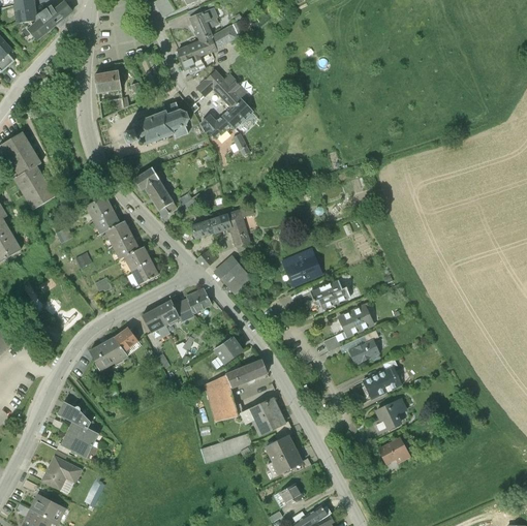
[(17,9),(14,0),(0,0),(0,14),(7,11),(17,9)]
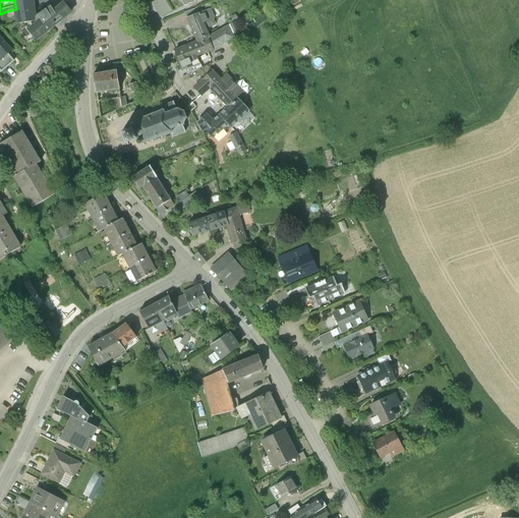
[(14,0),(16,9),(19,25),(34,24),(38,23),(37,20),(34,0),(14,0)]
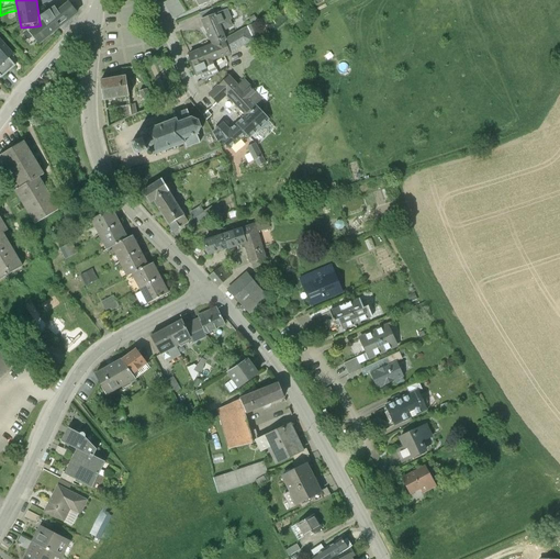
[(174,0),(165,6),(174,22),(186,15),(177,0),(174,0)]
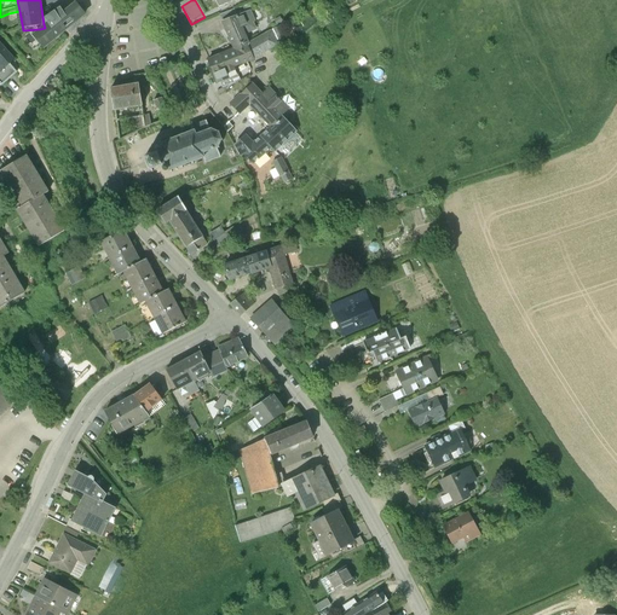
[(221,0),(215,4),(219,11),(244,0),(221,0)]
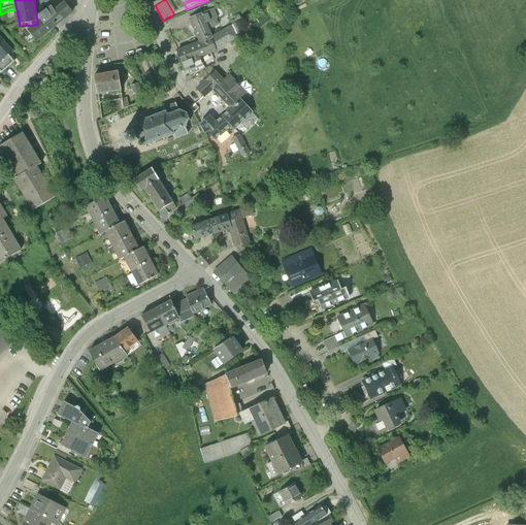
[(72,13),(66,6),(56,14),(53,9),(37,21),(38,24),(34,25),(34,27),(35,28),(30,32),(38,42),(72,13)]
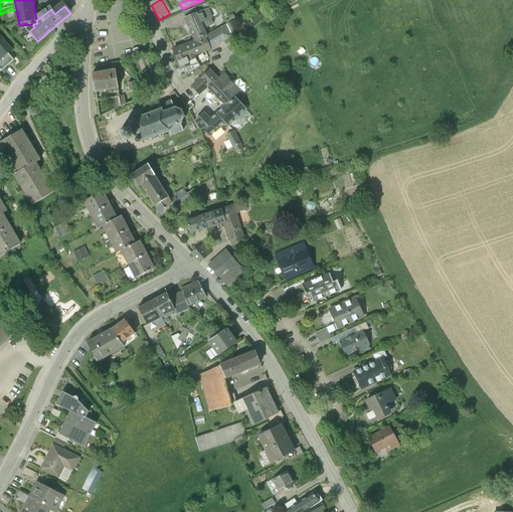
[(183,15),(185,21),(196,17),(197,17),(194,11),(183,15)]
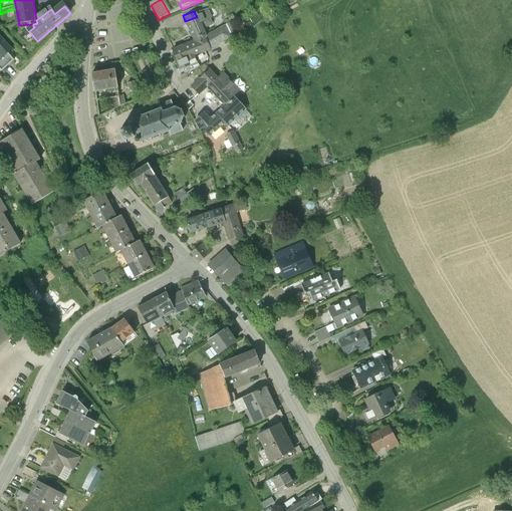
[(208,13),(203,14),(207,24),(205,25),(207,30),(213,27),(210,21),(211,21),(208,13)]
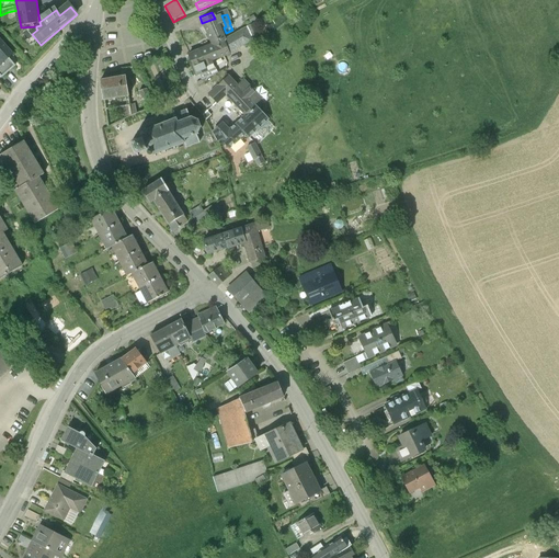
[(215,19),(214,19),(218,30),(224,27),(226,26),(221,15),(215,19)]
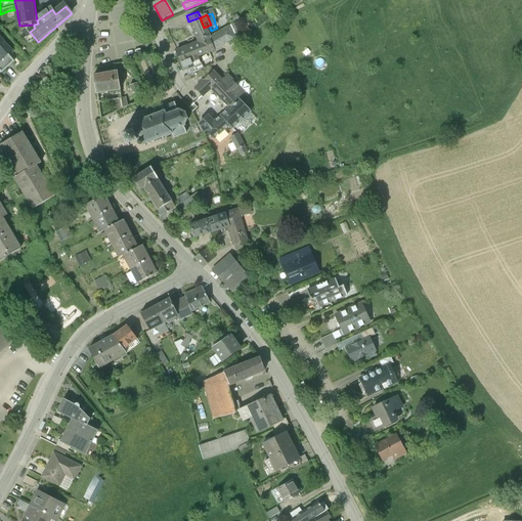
[(205,56),(214,52),(209,40),(204,28),(200,17),(188,22),(199,44),(205,56)]
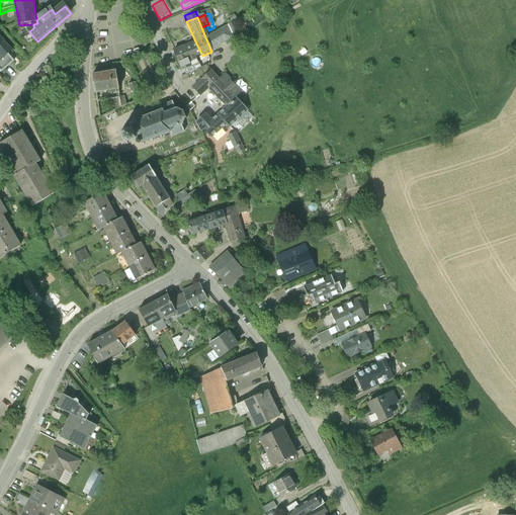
[(206,39),(211,52),(233,40),(227,28),(206,39)]
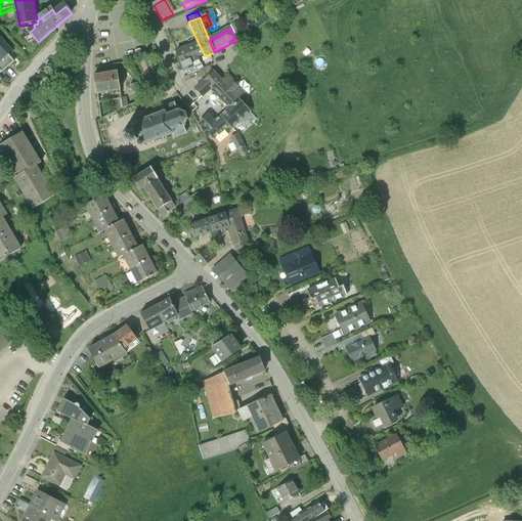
[(9,56),(13,52),(0,37),(0,64),(0,70),(3,74),(15,63),(9,56)]
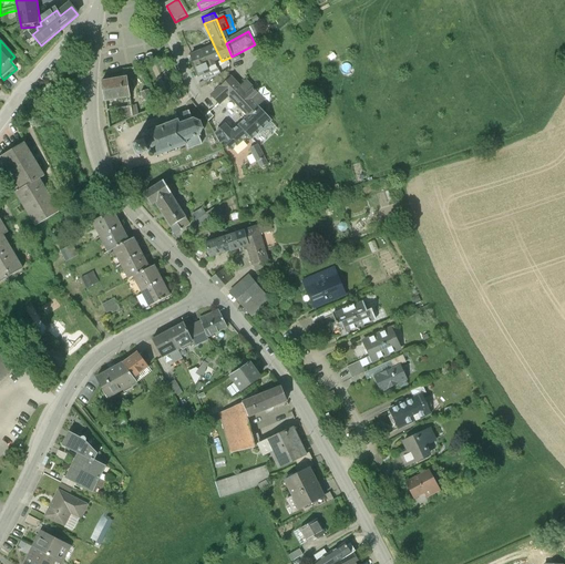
[(215,63),(222,61),(215,48),(201,54),(201,53),(191,58),(198,79),(217,70),(215,63)]
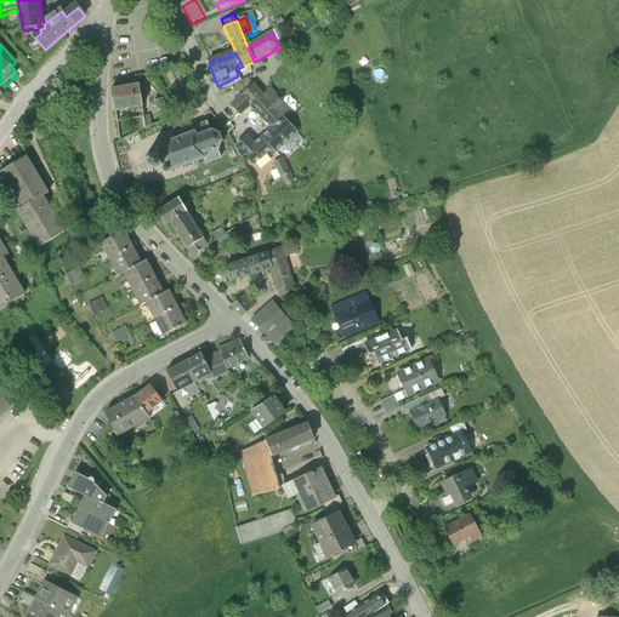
[(112,91),(115,113),(143,109),(140,87),(112,91)]
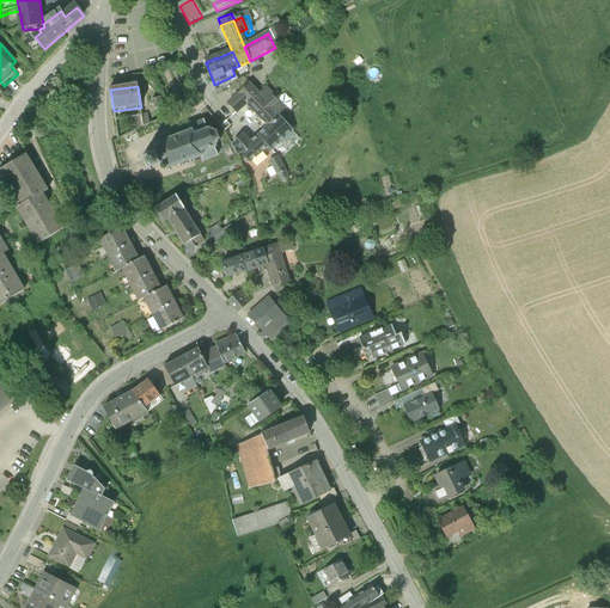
[(246,105),(268,127),(268,128),(279,118),(278,117),(285,111),(266,90),(258,96),(249,86),(227,106),(236,115),(246,105)]
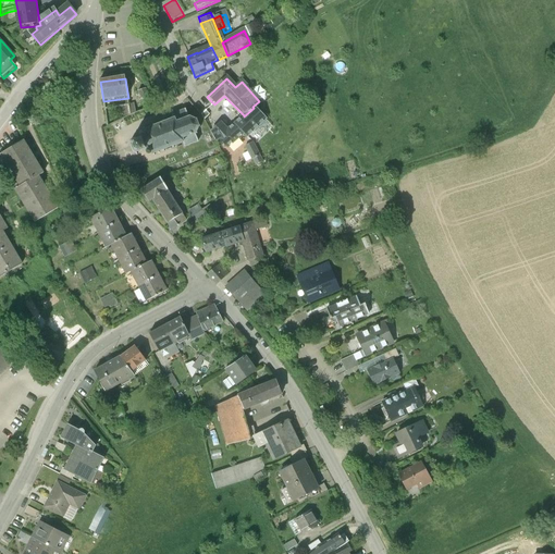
[(244,117),(244,115),(234,124),(244,135),(247,139),(266,121),(254,108),(244,117)]
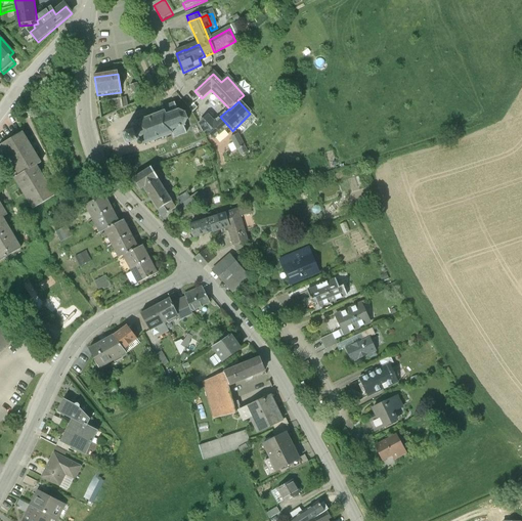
[(123,136),(126,145),(128,145),(128,147),(130,146),(129,145),(136,142),(136,144),(137,143),(139,146),(140,147),(143,146),(144,146),(144,147),(146,147),(145,145),(153,142),(154,144),(156,144),(155,142),(162,139),(163,141),(164,140),(164,139),(172,136),(173,139),(187,134),(186,133),(185,134),(183,128),(183,127),(185,128),(186,128),(185,126),(186,121),(188,122),(188,120),(187,120),(185,115),(186,114),(185,113),(184,114),(179,113),(179,111),(178,111),(178,113),(177,112),(175,105),(176,105),(175,104),(162,110),(164,114),(156,117),(155,115),(153,116),(154,117),(146,120),(145,118),(143,119),(144,121),(137,123),(136,122),(135,122),(135,124),(135,125),(132,126),(131,127),(133,130),(131,130),(132,132),(125,134),(125,133),(123,133),(124,135),(123,136)]
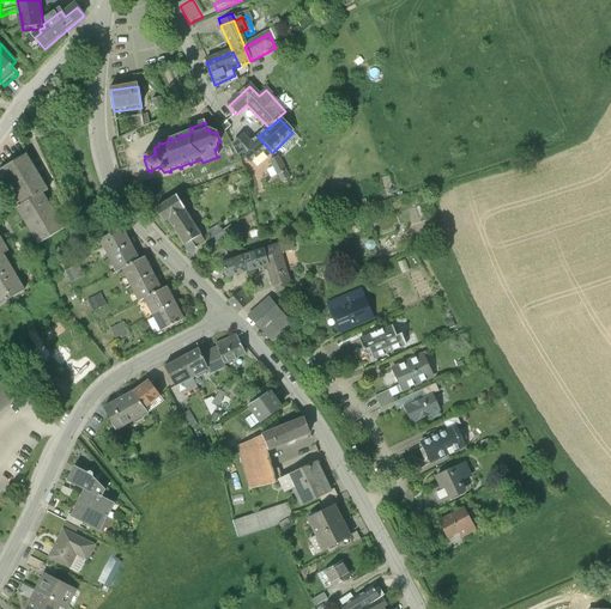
[(268,148),(258,136),(250,144),(243,136),(233,146),(239,157),(241,154),(249,164),(268,148)]
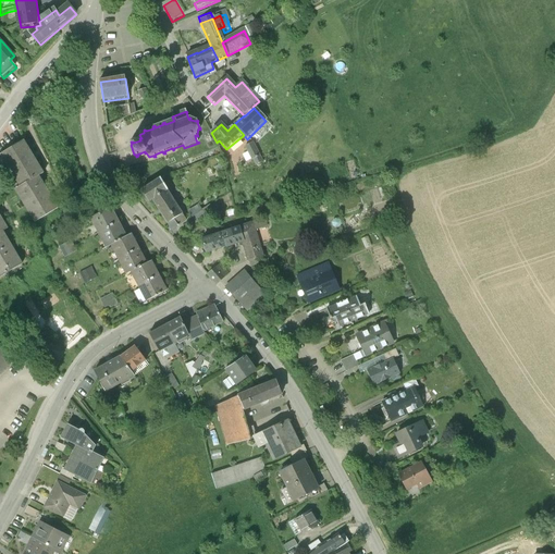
[(2,155),(22,187),(39,176),(40,176),(45,174),(25,142),(2,155)]
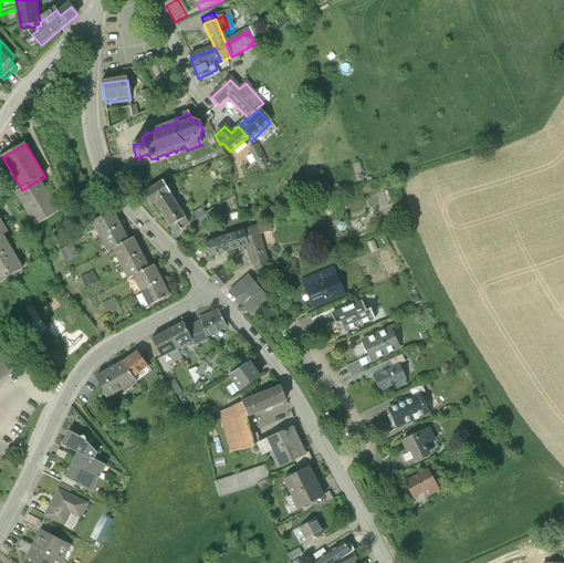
[(257,146),(249,149),(256,164),(257,163),(260,168),(267,166),(257,146)]
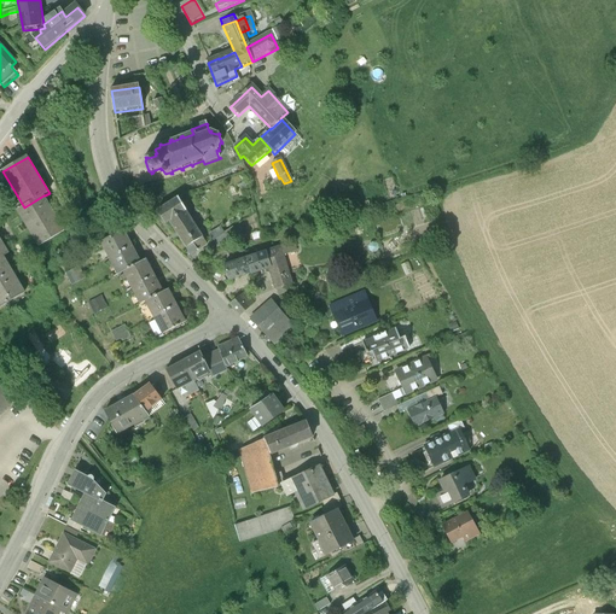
[(19,210),(41,246),(65,232),(45,196),(44,196),(24,208),(19,210)]
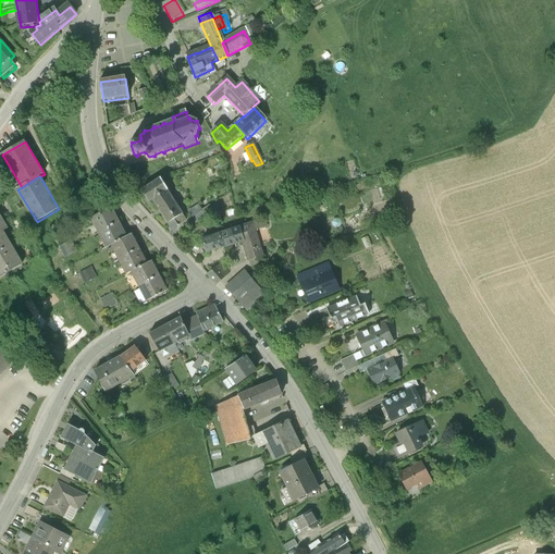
[(161,179),(142,191),(149,202),(153,200),(172,230),(186,221),(168,191),(169,191),(161,179)]
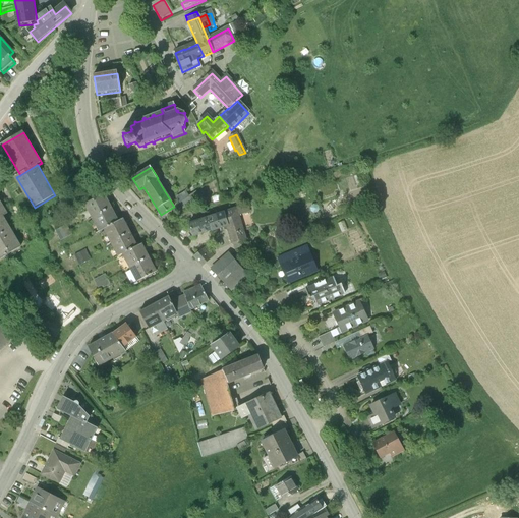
[(179,195),(184,206),(192,202),(187,191),(179,195)]
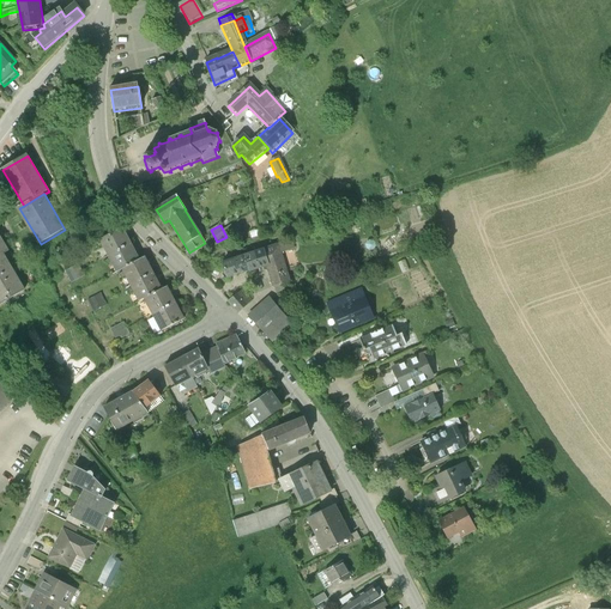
[(110,256),(131,245),(122,230),(102,241),(110,256)]
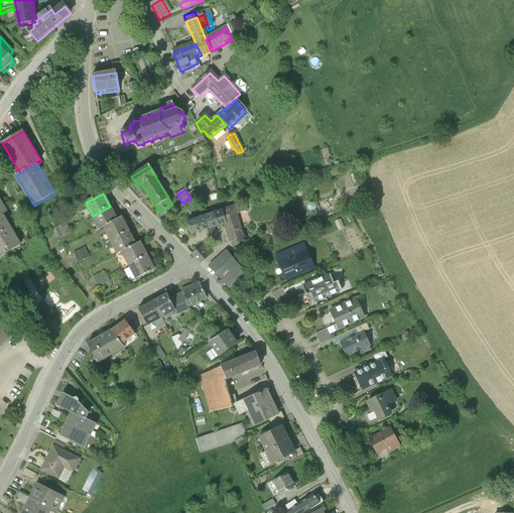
[(0,216),(4,214),(8,212),(0,198),(0,216)]
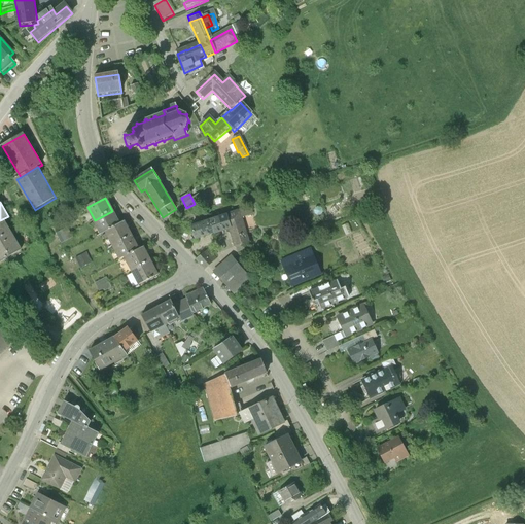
[(256,231),(249,208),(190,228),(195,239),(230,229),(235,247),(248,243),(245,235),(256,231)]
